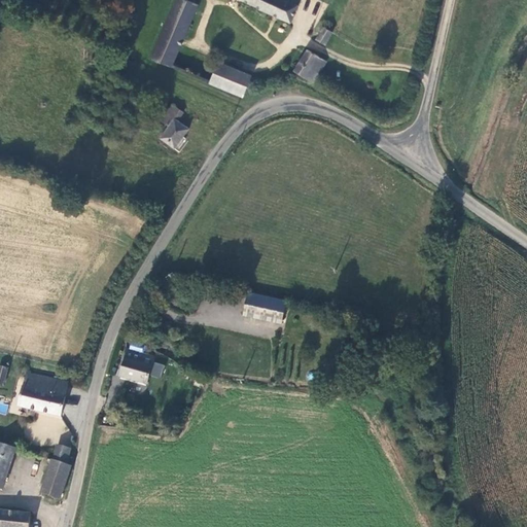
[(172,66),(183,44),(200,5),(187,0),(175,0),(150,57),(172,66)]
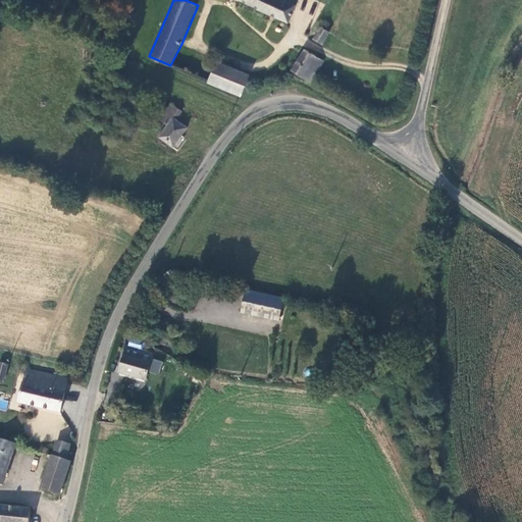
[(240,0),(289,22),(299,0),(240,0)]
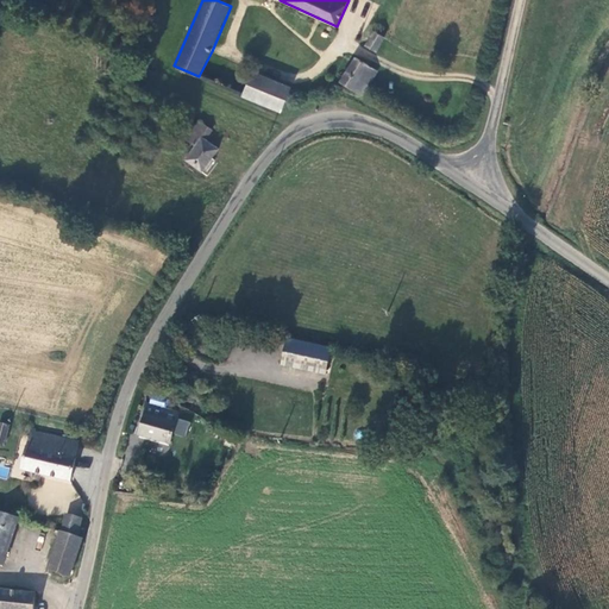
[(385,37),(374,31),(365,44),(377,51),(385,37)]
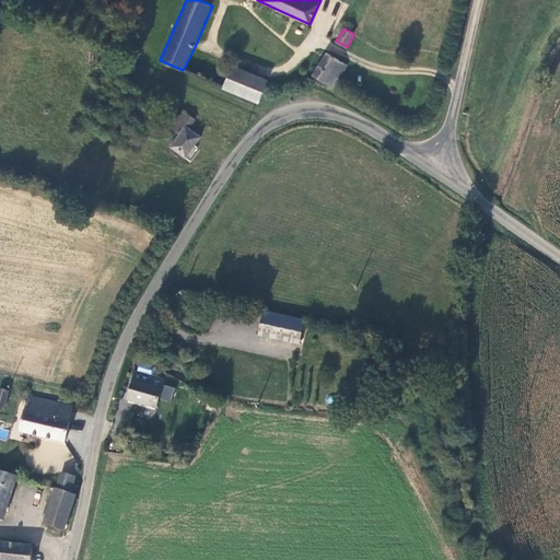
[(183,70),(258,102),(269,80),(195,47),(183,70)]
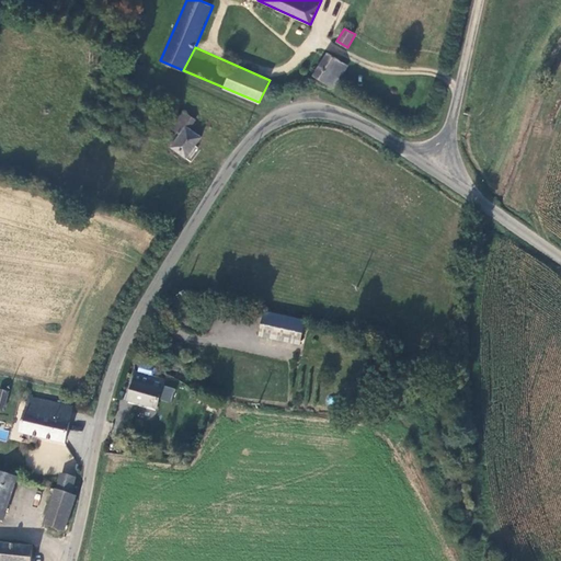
[(323,60),(317,55),(307,71),(333,88),(347,66),(328,53),(323,60)]
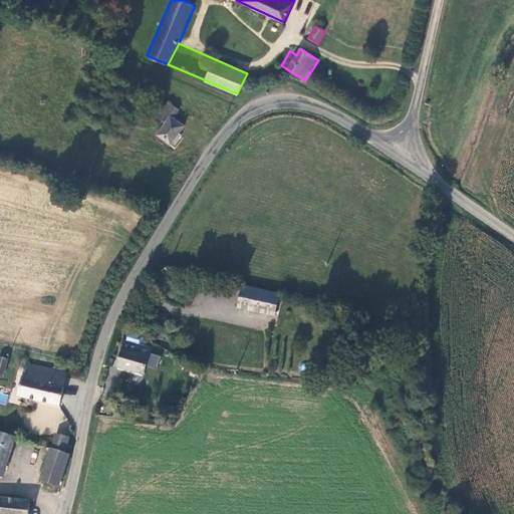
[(171,146),(185,124),(175,117),(180,109),(168,100),(156,116),(165,123),(157,136),(171,146)]
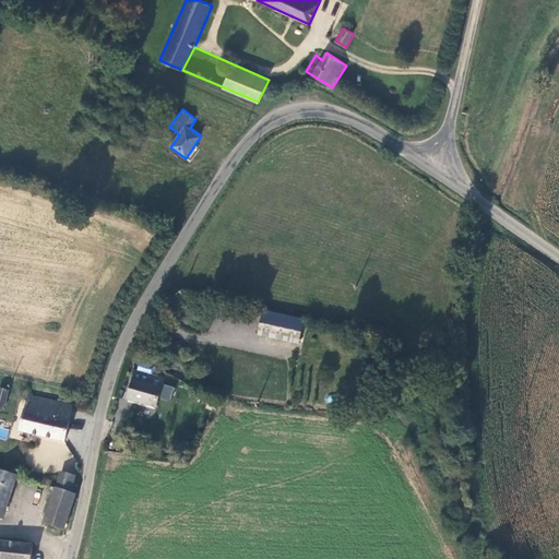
[(302,321),(263,312),(259,333),(299,342),(302,321)]
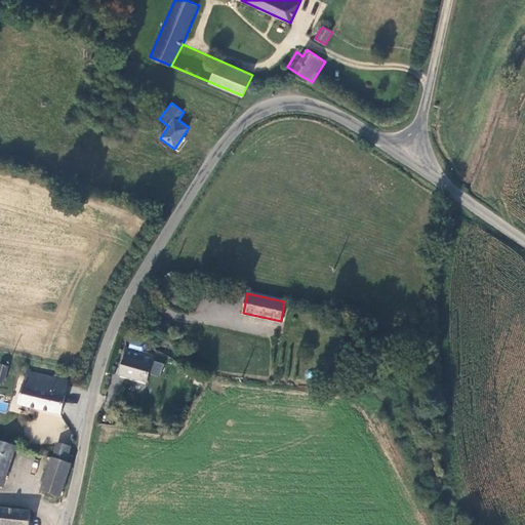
[(147,384),(152,365),(133,360),(134,351),(127,349),(119,375),(147,384)]
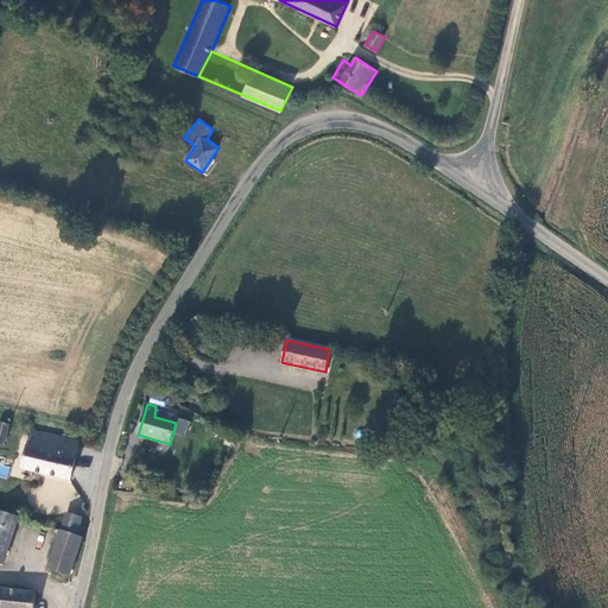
[(154,417),(176,423),(179,412),(156,406),(154,417)]
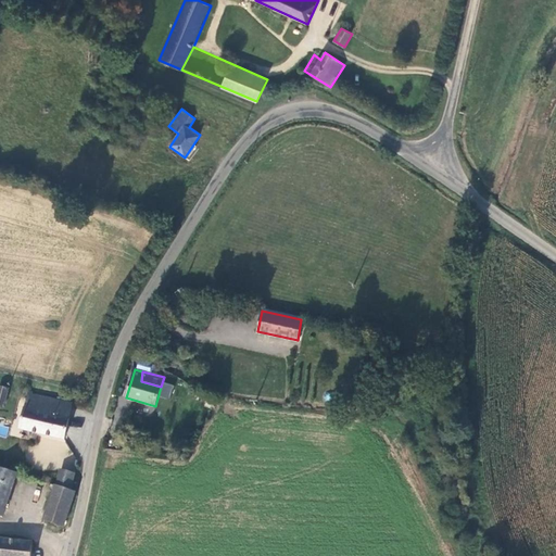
[(65,440),(67,429),(71,417),(68,417),(72,403),(28,394),(20,428),(65,440)]
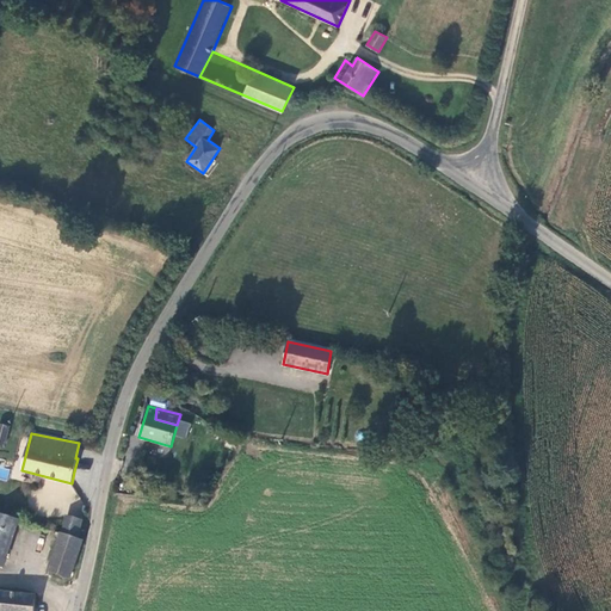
[(62,532),(61,532),(79,538),(87,507),(72,503),(62,532)]
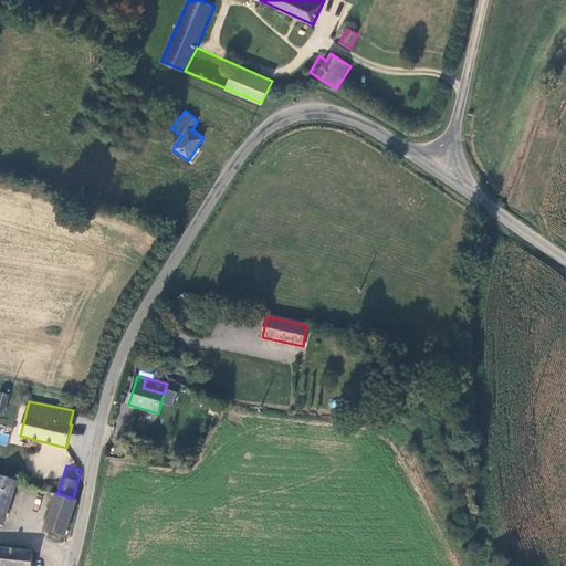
[(17,481),(0,475),(0,524),(3,526),(17,481)]
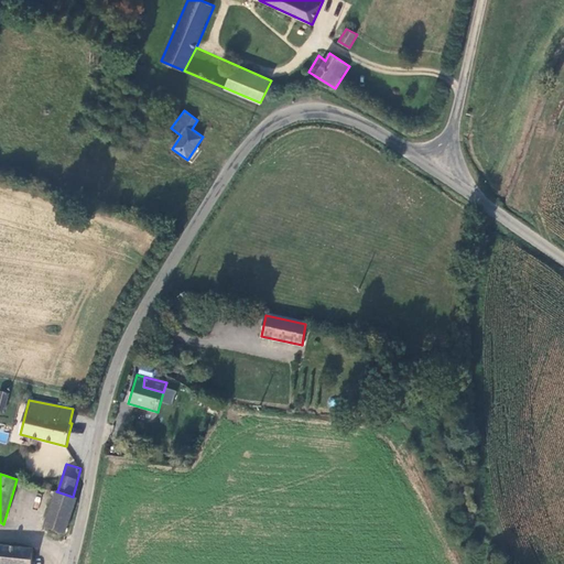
[(66,534),(77,498),(73,497),(56,491),(44,528),(66,534)]
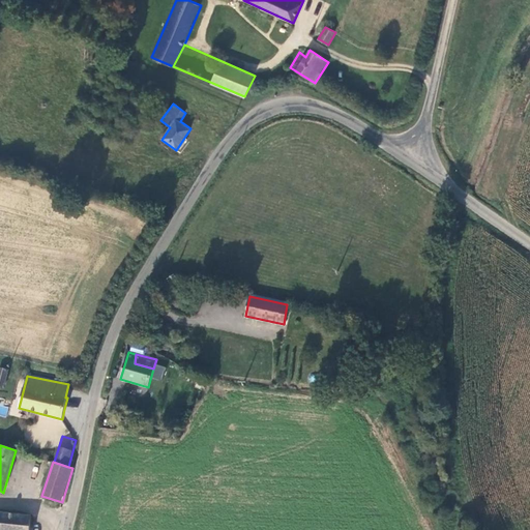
[(0,529),(30,529),(31,517),(0,513),(0,529)]
